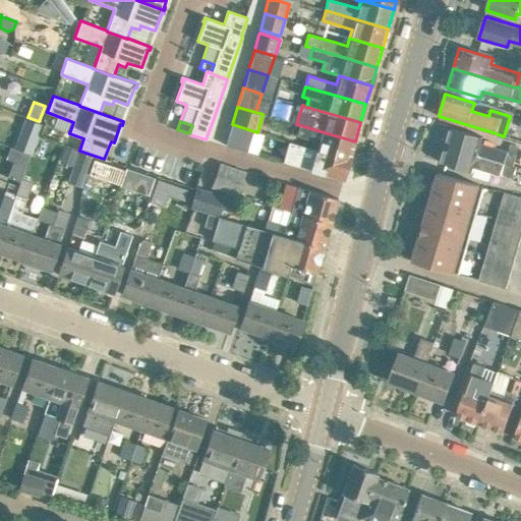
[(227,140),(226,145),(254,153),(257,142),(246,139),(248,130),(232,125),(227,140)]
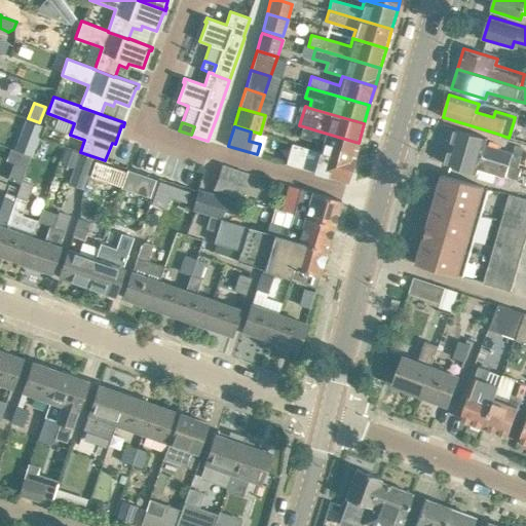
[(352,161),(359,143),(303,126),(300,137),(323,144),(320,151),(352,161)]
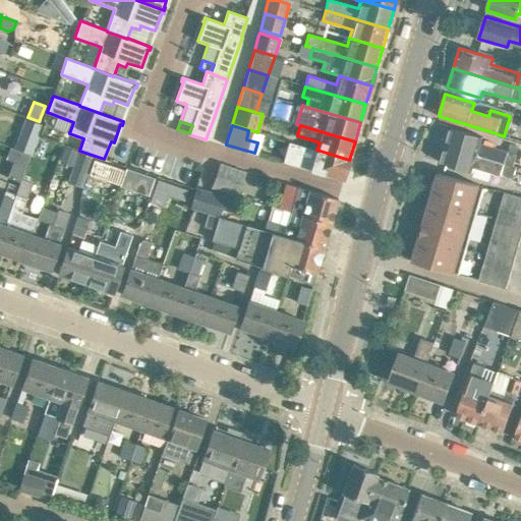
[(508,151),(481,142),(483,136),(452,127),(447,145),(514,165),(517,154),(508,151)]
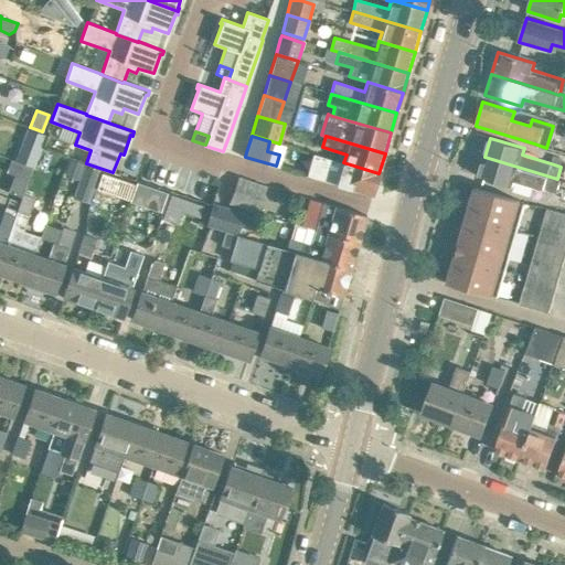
[(17,161),(33,168),(40,151),(23,145),(17,161)]
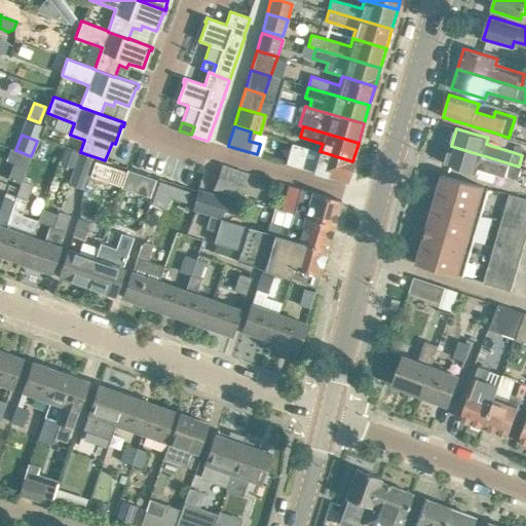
[(352,161),(320,151),(296,144),(290,164),(314,172),(346,182),(352,161)]
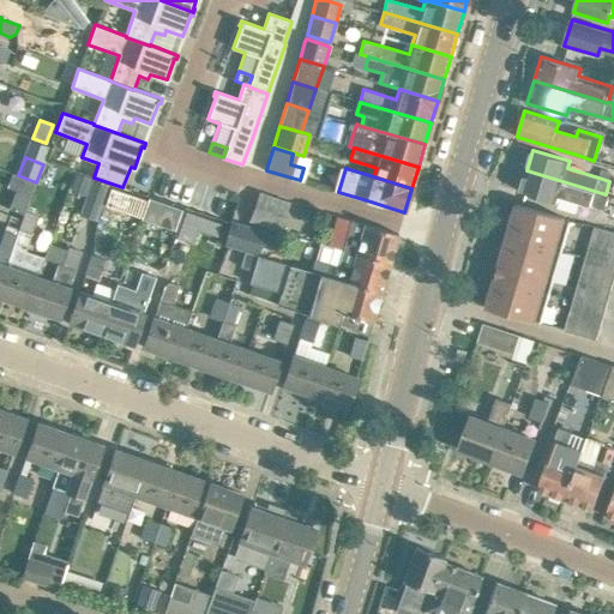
[(606,194),(527,170),(521,191),(558,203),(559,196),(591,205),(605,209),(609,196),(606,194)]
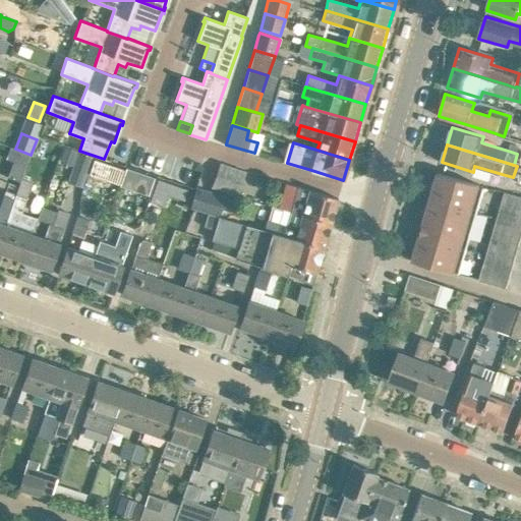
[(65,146),(59,162),(73,166),(77,153),(78,150),(65,146)]
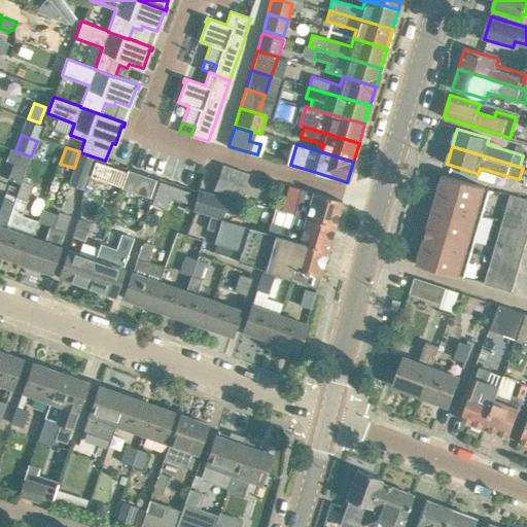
[(18,163),(27,166),(30,156),(12,149),(9,159),(18,163)]
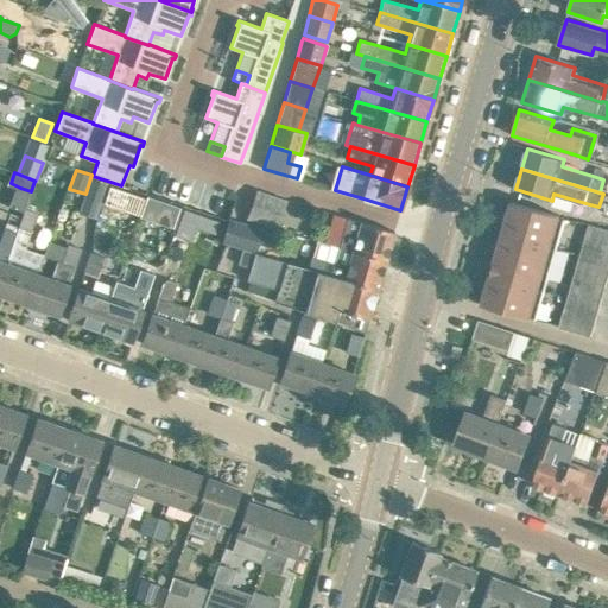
[(95,217),(106,183),(90,178),(86,194),(80,213),(95,217)]
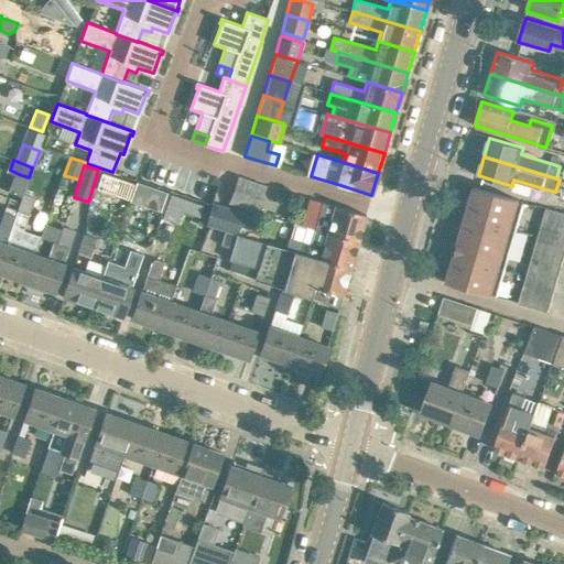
[(102,172),(96,190),(117,196),(122,179),(102,172)]
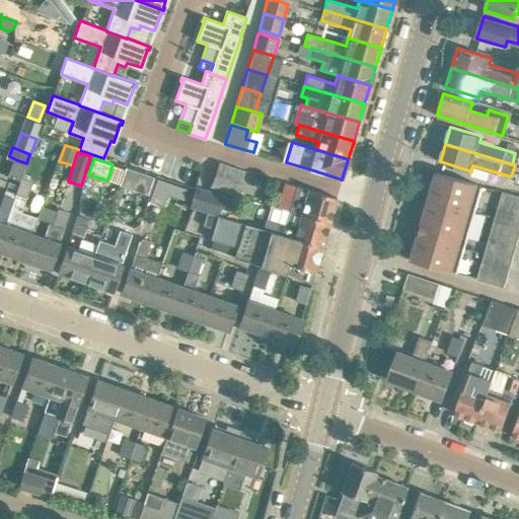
[(236,196),(244,171),(219,162),(210,187),(236,196)]
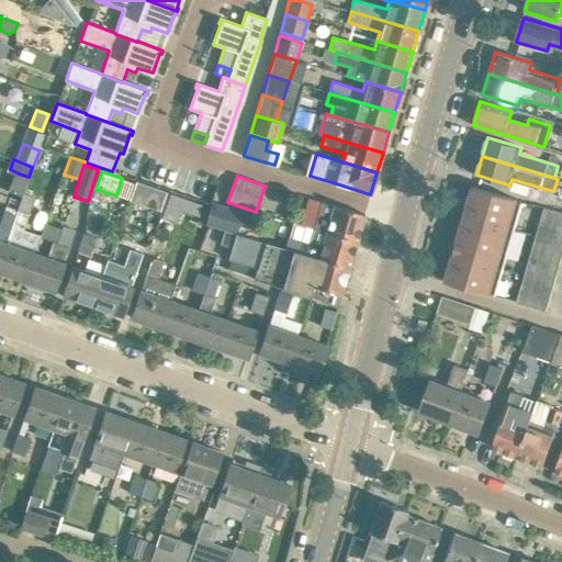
[(149,186),(143,203),(160,209),(166,192),(149,186)]
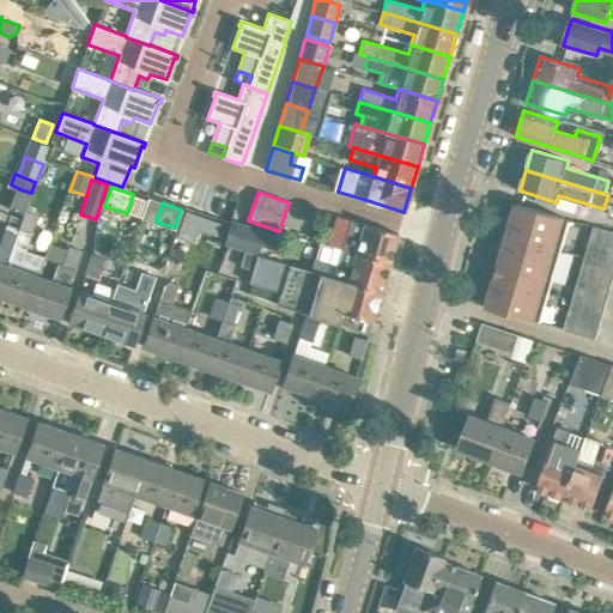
[(541,322),(570,220),(563,219),(564,217),(516,204),(486,307),(534,321),(534,320),(541,322)]
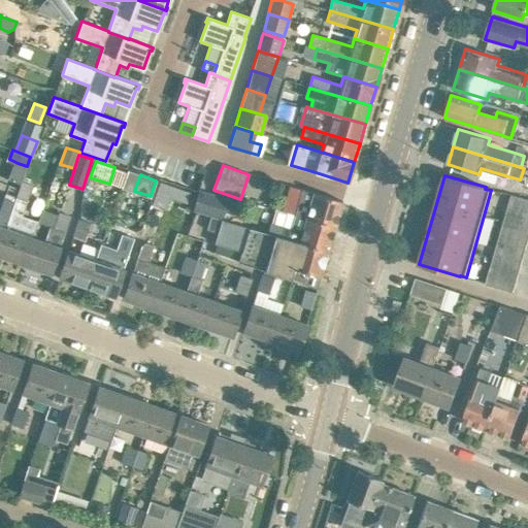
[(186,201),(190,191),(159,180),(152,203),(166,208),(170,196),(186,201)]
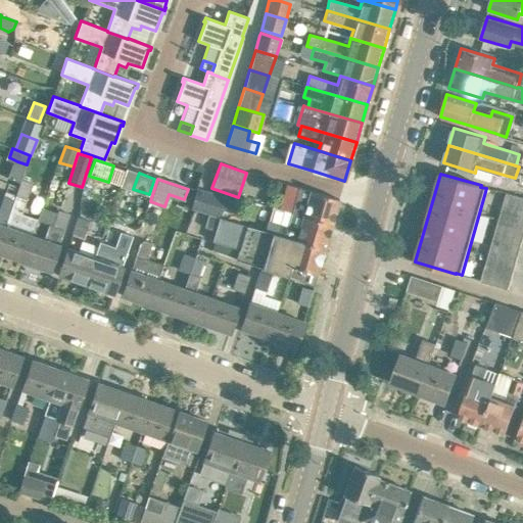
[(191,208),(209,214),(220,217),(225,197),(197,188),(191,208)]
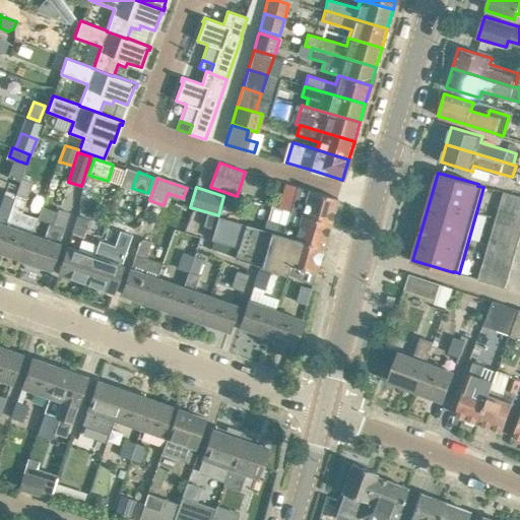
[(330,222),(337,198),(298,187),(290,211),(302,214),(330,222)]
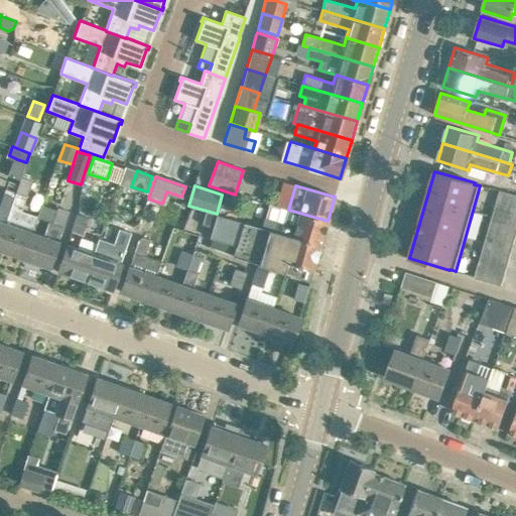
[(5,188),(0,203),(0,205),(11,209),(16,192),(5,188)]
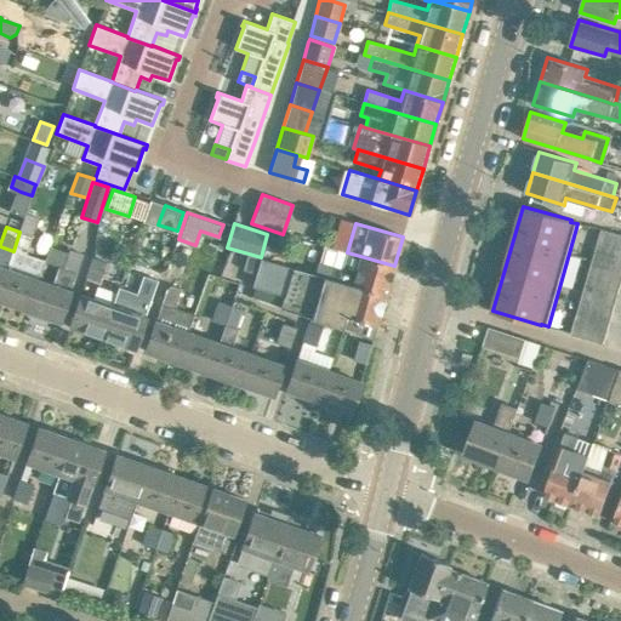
[(604,343),(620,283),(620,234),(602,229),(571,334),(604,343)]
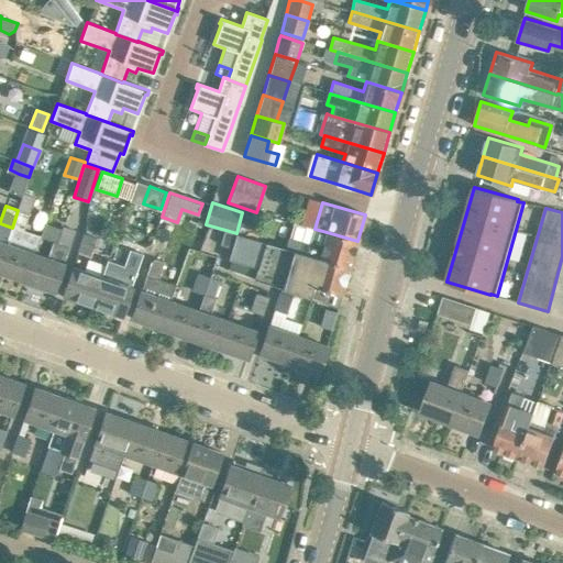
[(6,244),(0,261),(0,272),(25,280),(35,254),(40,238),(24,232),(31,214),(18,210),(12,228),(6,244)]
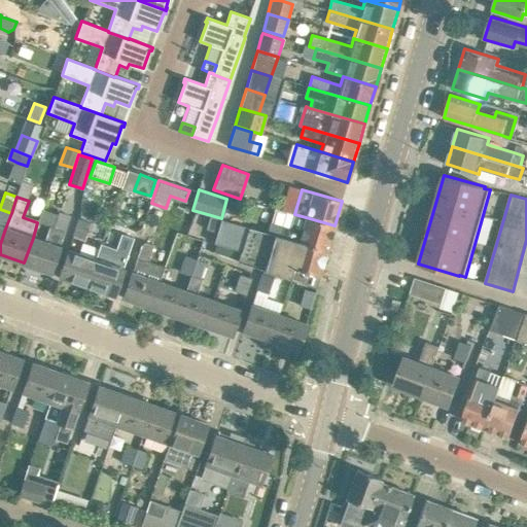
[(33,238),(24,262),(50,272),(57,253),(59,247),(70,216),(58,212),(53,227),(49,226),(44,242),(33,238)]
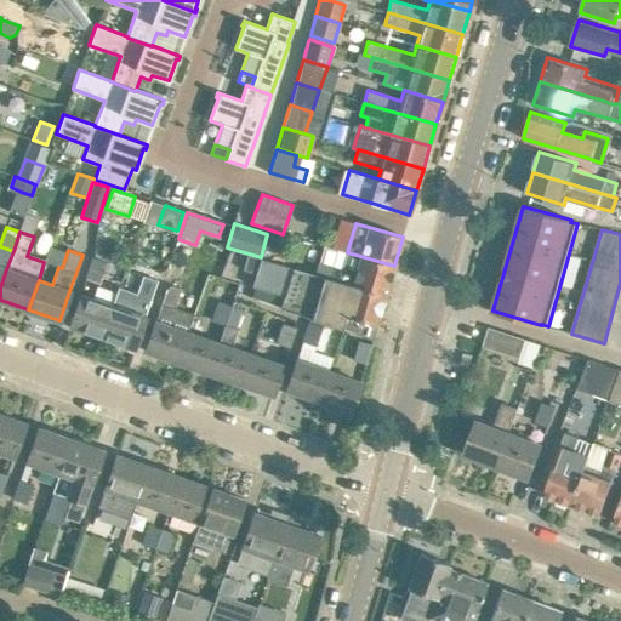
[(386,295),(352,285),(331,279),(261,257),(249,254),(244,269),(256,273),(252,285),(284,295),(280,307),(374,336),(386,295)]
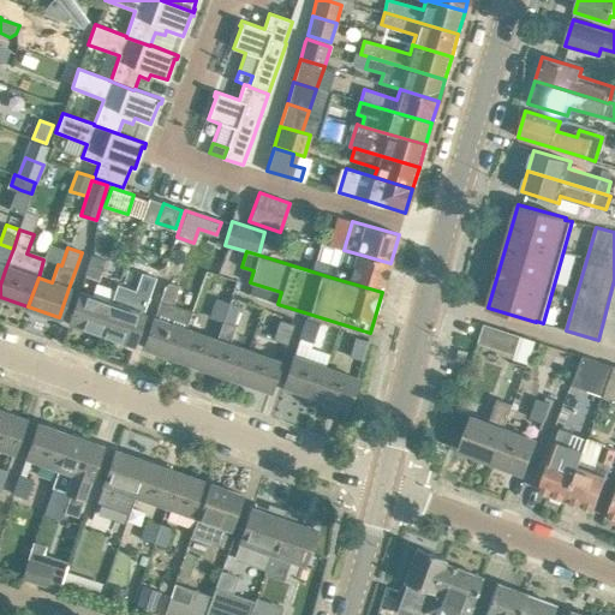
[(382,292),(390,263),(357,254),(352,272),(332,266),(328,276),(348,282),(382,292)]
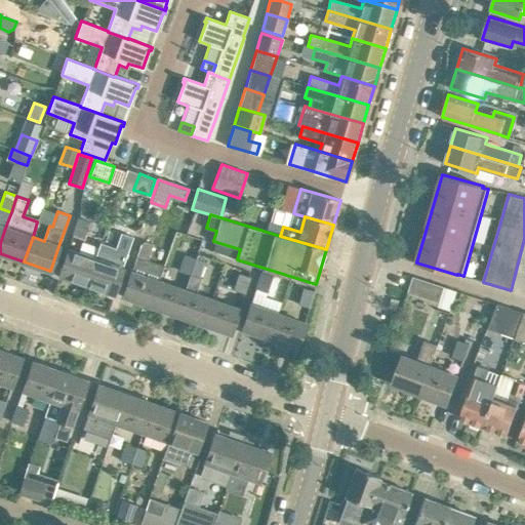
[(88,221),(79,218),(74,234),(83,237),(88,221)]
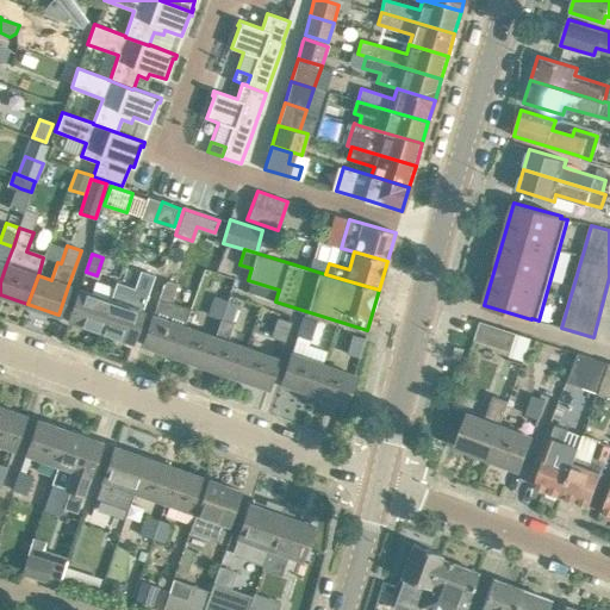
[(139,318),(155,275),(141,271),(128,306),(111,300),(101,330),(132,341),(139,318)]
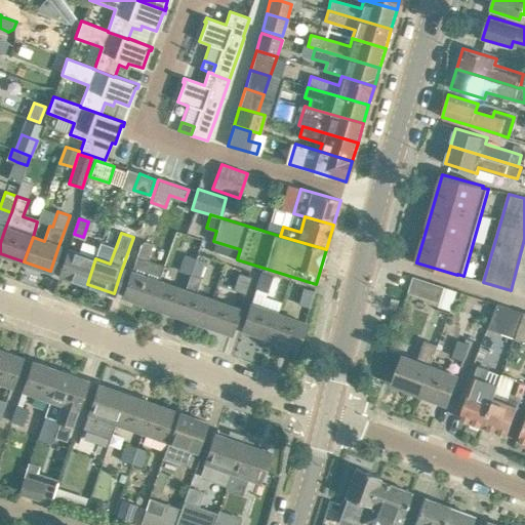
[(145,242),(140,245),(137,255),(147,258),(152,244),(145,242)]
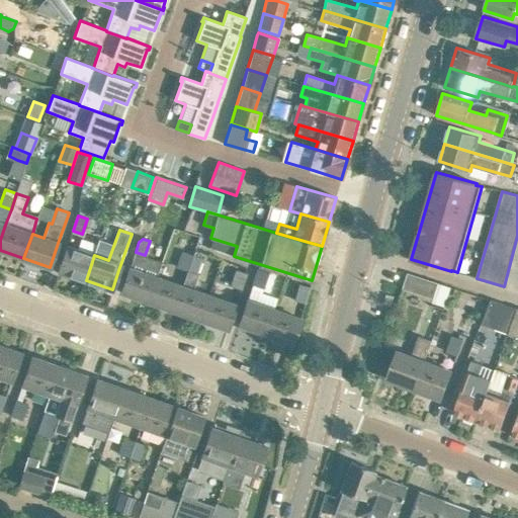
[(86,280),(94,255),(67,246),(59,270),(86,280)]
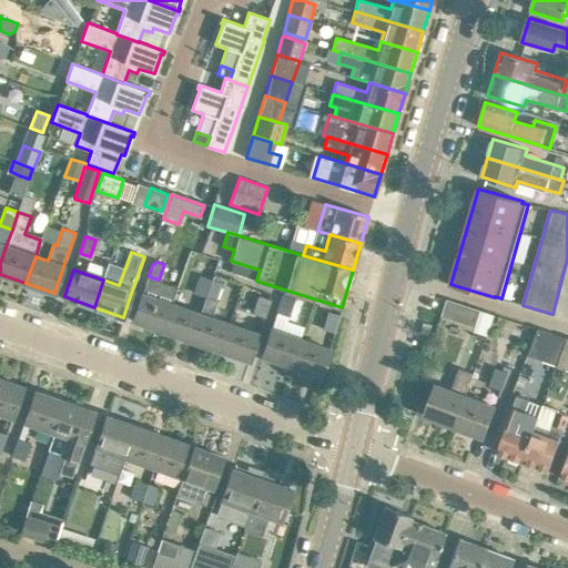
[(205,296),(211,280),(200,275),(193,292),(205,296)]
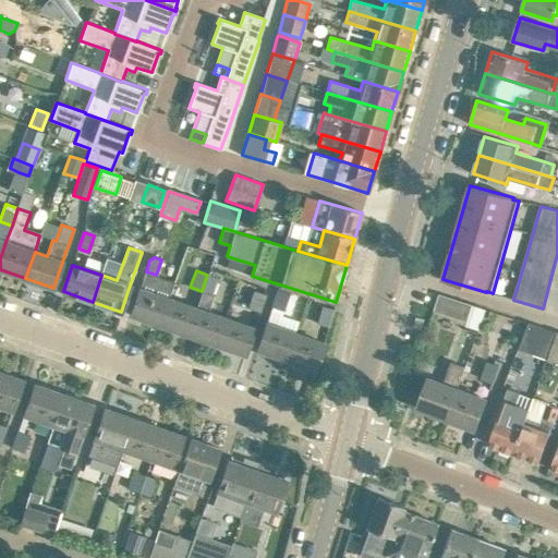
[(160,326),(170,299),(176,281),(156,275),(146,271),(140,288),(131,315),(160,326)]
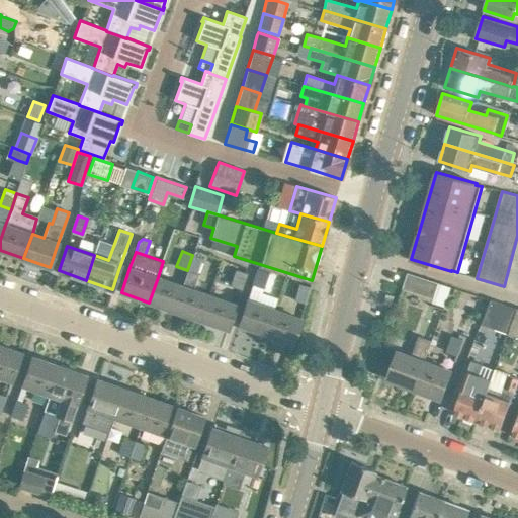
[(204,259),(192,255),(187,270),(182,285),(184,286),(175,312),(200,320),(209,295),(193,289),(198,274),(204,259)]
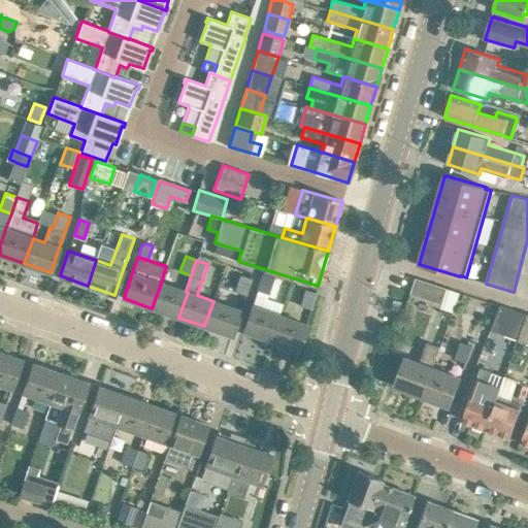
[(267,296),(268,295),(274,278),(263,274),(243,331),(270,340),(279,316),(284,302),(267,296)]
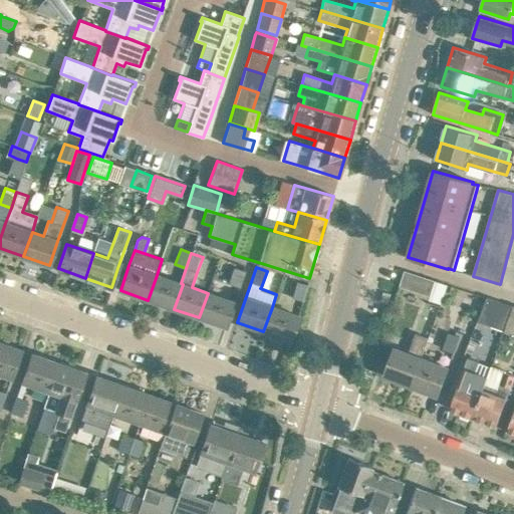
[(239,287),(244,272),(234,268),(228,283),(239,287)]
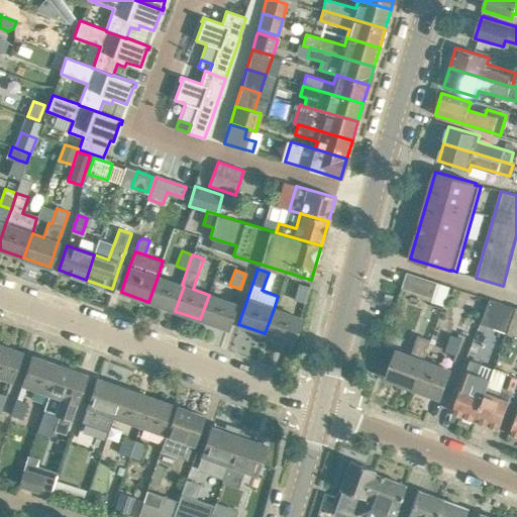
[(432,298),(437,282),(407,273),(402,288),(432,298)]
